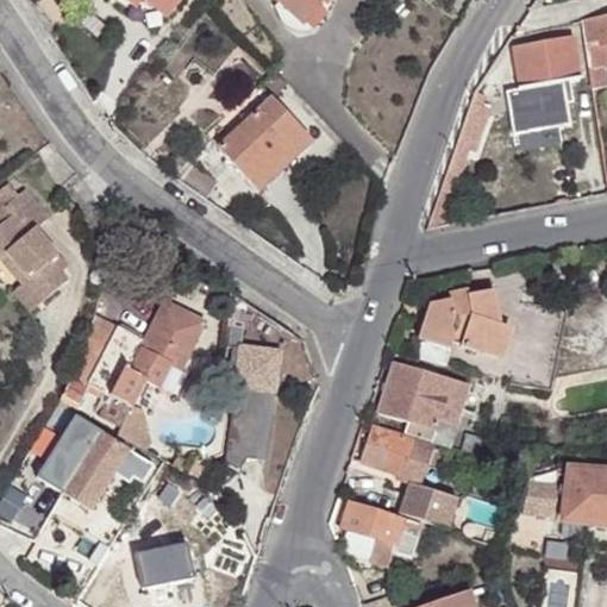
[(127,0),(138,7),(143,0),(148,0),(168,18),(181,0),(127,0)]
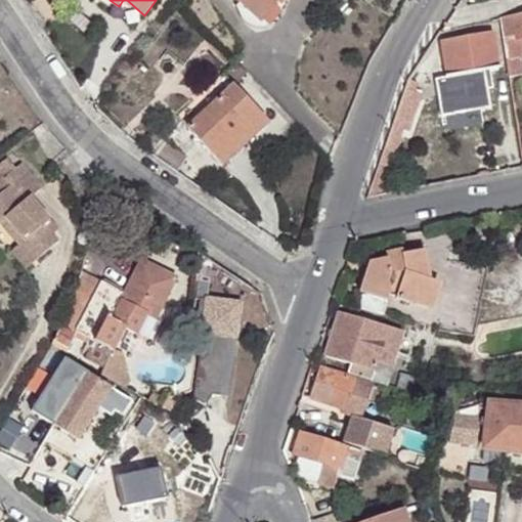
[(123,0),(119,6),(115,10),(136,27),(144,15),(127,0),(123,0)]
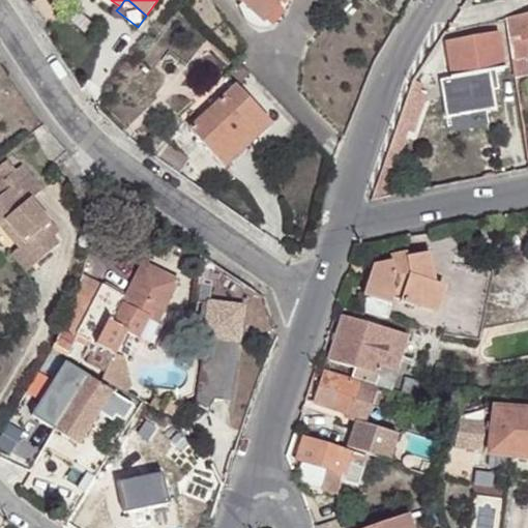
[(235,0),(253,18),(269,0),(273,3),(276,0),(235,0)]
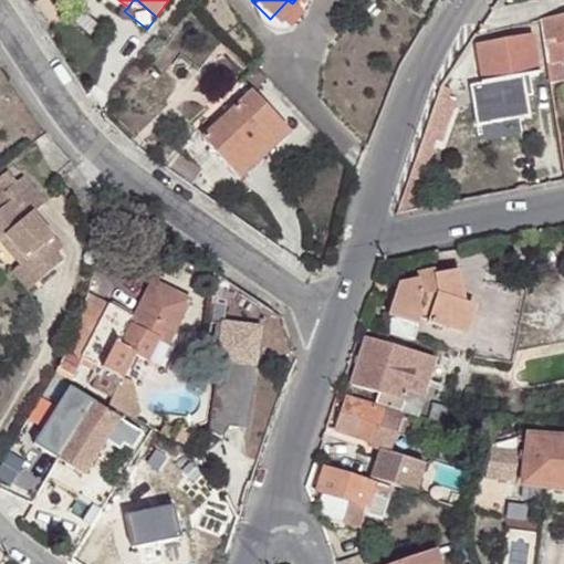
[(288,0),(270,19),(278,27),(296,8),(292,3),(288,0)]
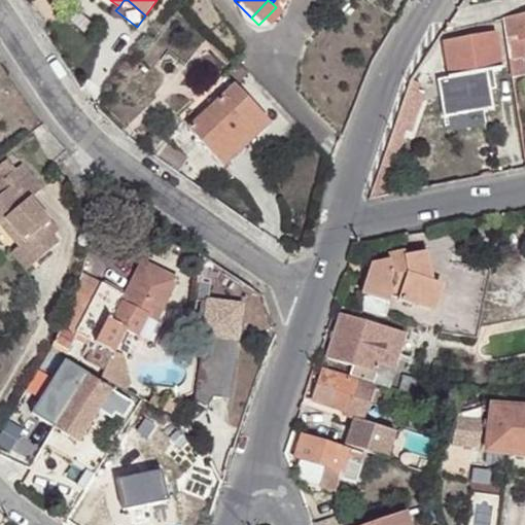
[(524,10),(501,15),(511,71),(521,69),(517,51),(524,49),(524,10)]
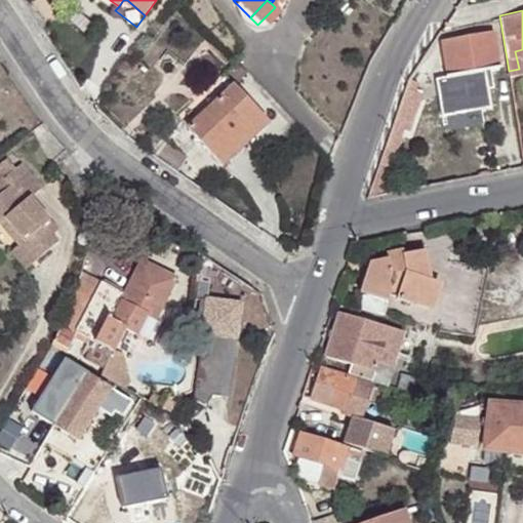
[(444,73),(498,65),(491,28),(438,37),(444,73)]
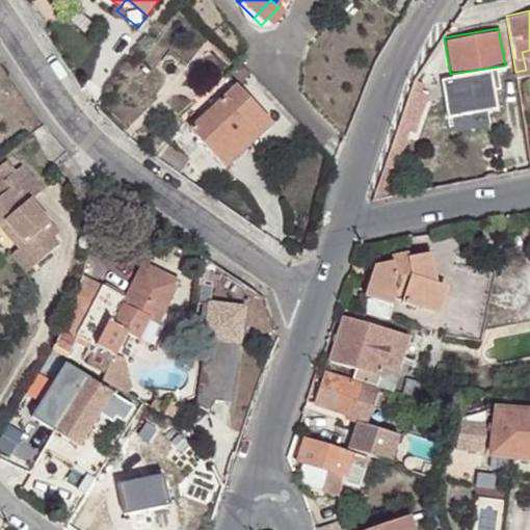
[(272,128),(228,76),(185,125),(226,169),(272,128)]
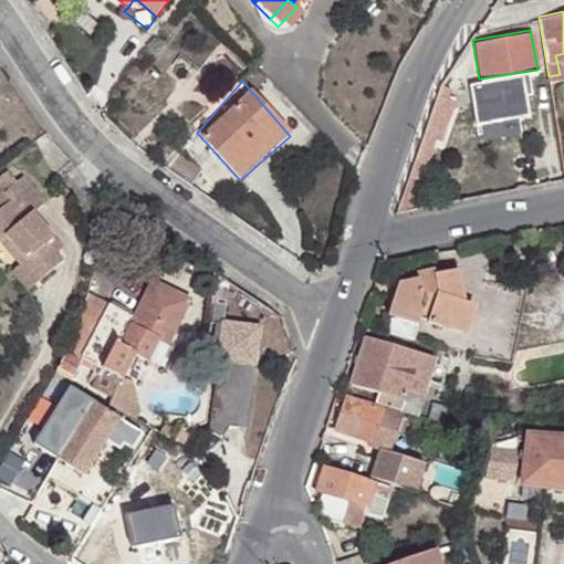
[(453,98),(434,92),(420,132),(439,137),(453,98)]
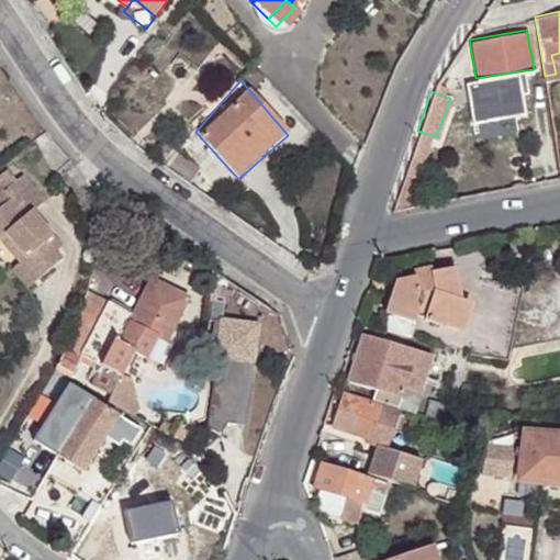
[(398,208),(412,204),(436,136),(417,131),(391,210),(398,208)]
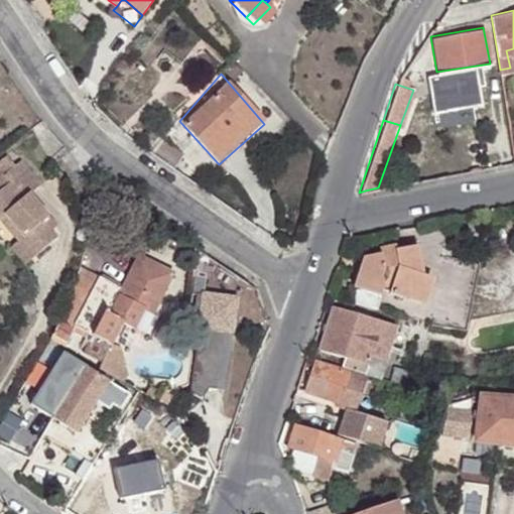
[(168,139),(157,151),(179,167),(188,154),(168,139)]
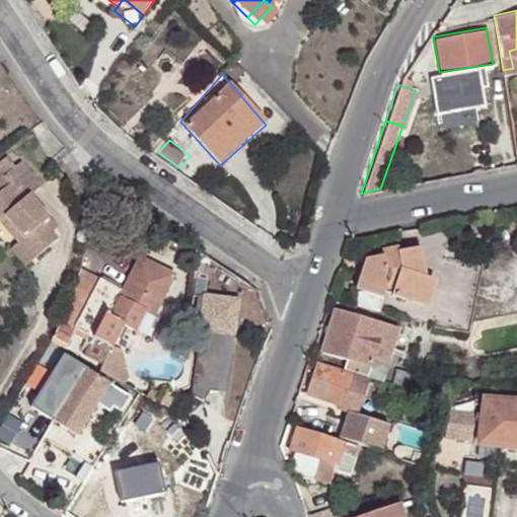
[(17,173),(0,186),(0,201),(2,204),(6,209),(0,213),(0,240),(5,237),(22,261),(25,259),(38,276),(60,261),(55,252),(47,242),(53,238),(35,214),(47,206),(28,180),(24,183),(17,173)]
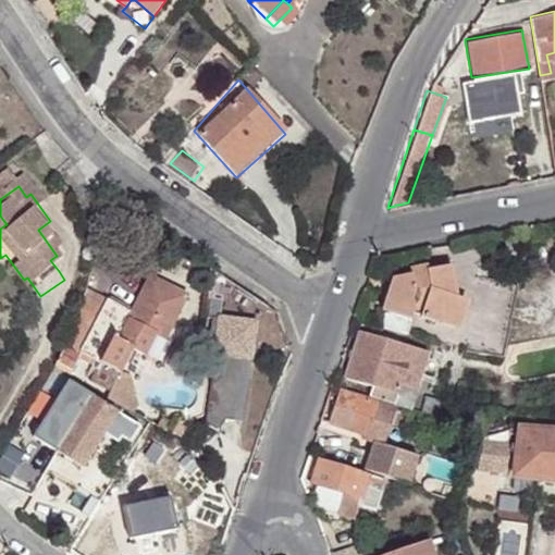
[(65,267),(57,256),(50,260),(59,271),(65,267)]
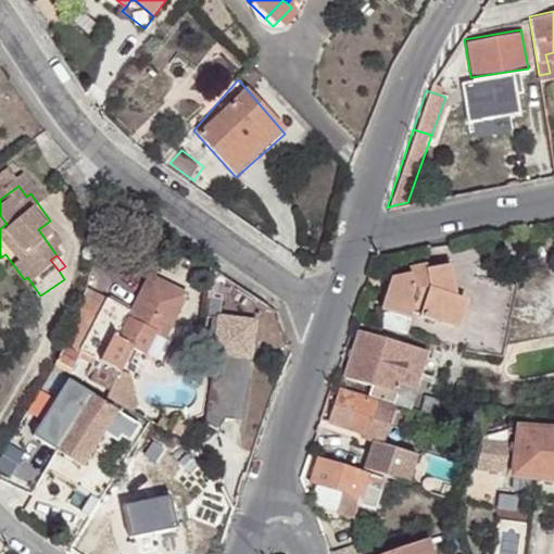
[(376,317),(407,328),(415,305),(458,318),(468,288),(457,260),(393,268),(376,317)]
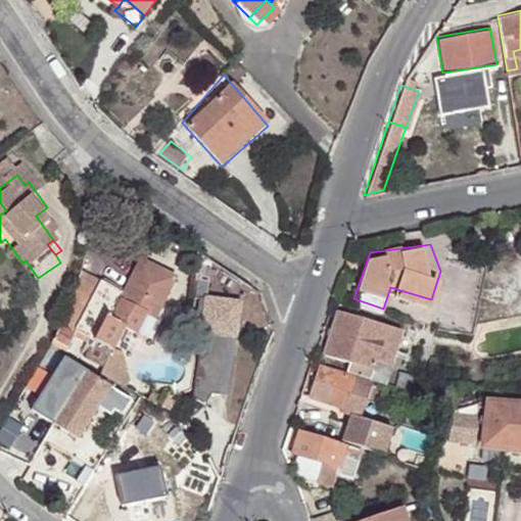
[(77,327),(92,336),(112,346),(112,345),(115,347),(127,326),(138,332),(149,311),(154,301),(162,304),(177,275),(142,256),(124,289),(84,267),(69,303),(85,311),(77,327)]
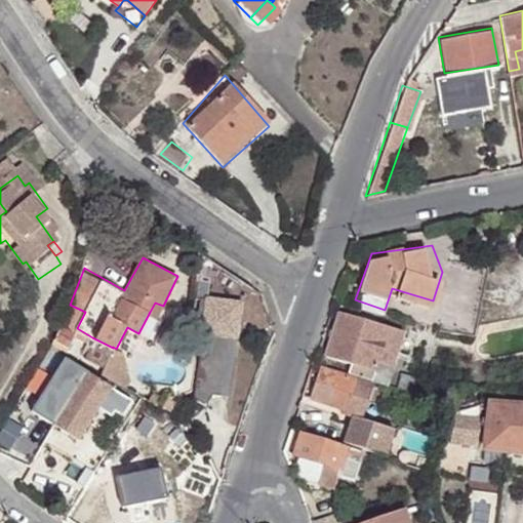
[(26,262),(23,264),(14,270),(27,287),(38,279),(26,262)]
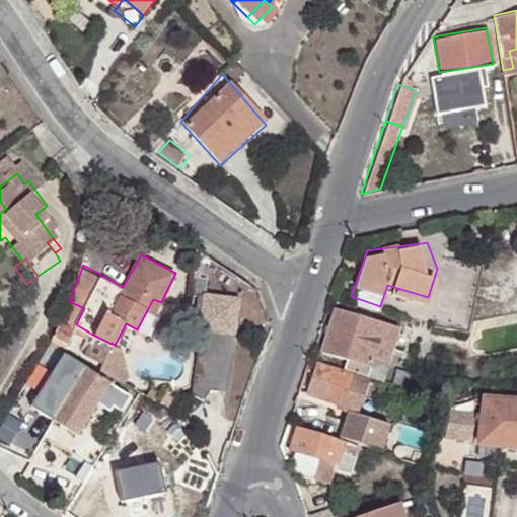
[(245,294),(204,288),(188,391),(206,402),(213,391),(219,392),(229,331),(239,333),(245,294)]
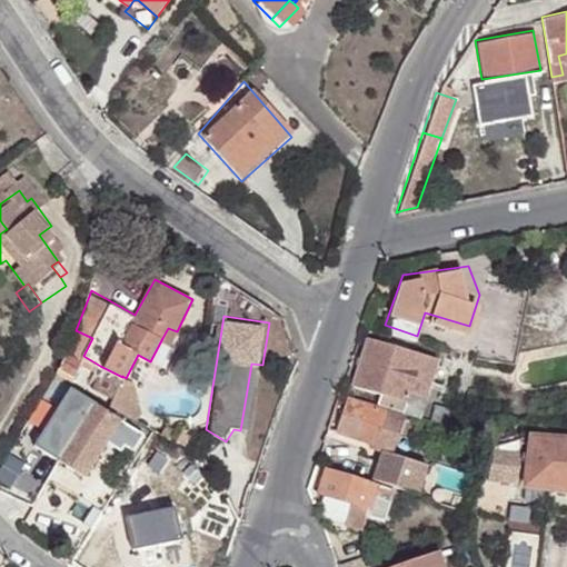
[(168,328),(162,338),(171,342),(177,331),(168,328)]
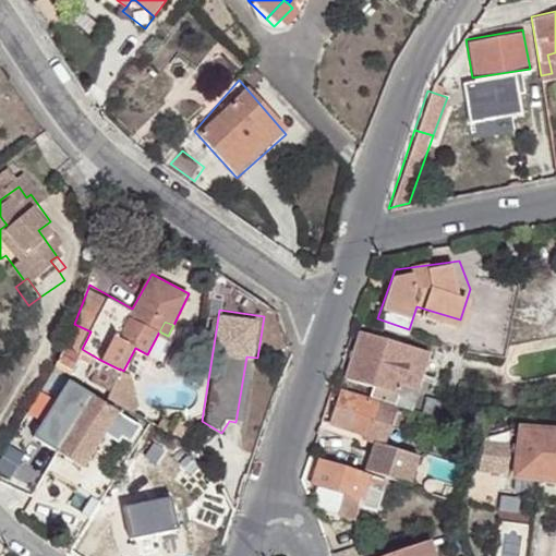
[(370,394),(427,412),(431,405),(422,402),(425,391),(413,388),(425,349),(360,329),(345,377),(371,386),(370,394)]
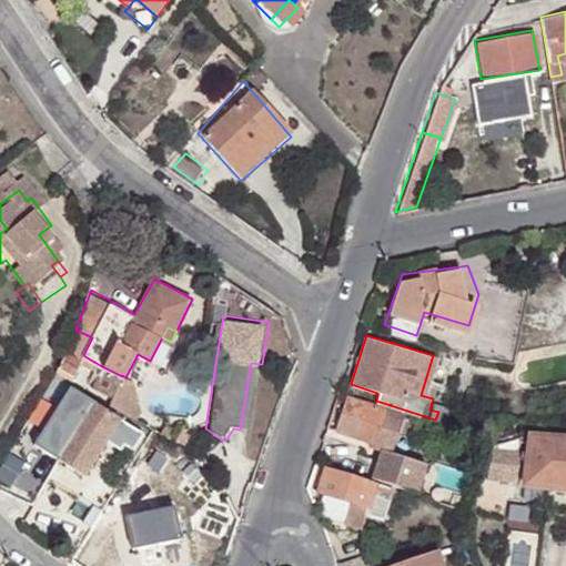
[(262,364),(251,363),(240,430),(251,432),(262,364)]
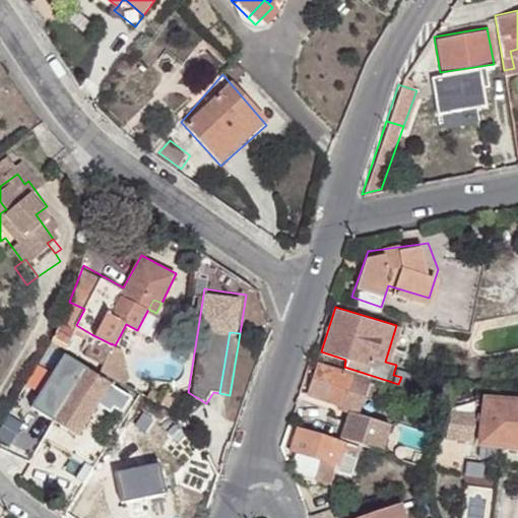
[(102,363),(99,369),(125,385),(130,377),(123,349),(115,345),(112,343),(112,344),(91,334),(82,351),(102,363)]
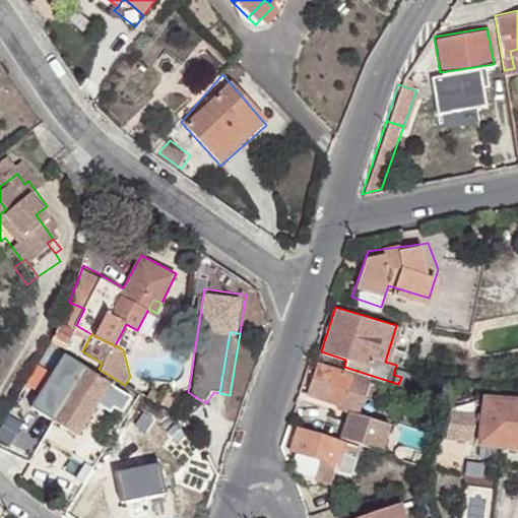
[(76,436),(86,421),(96,403),(113,413),(116,408),(123,413),(133,397),(51,346),(16,398),(76,436)]
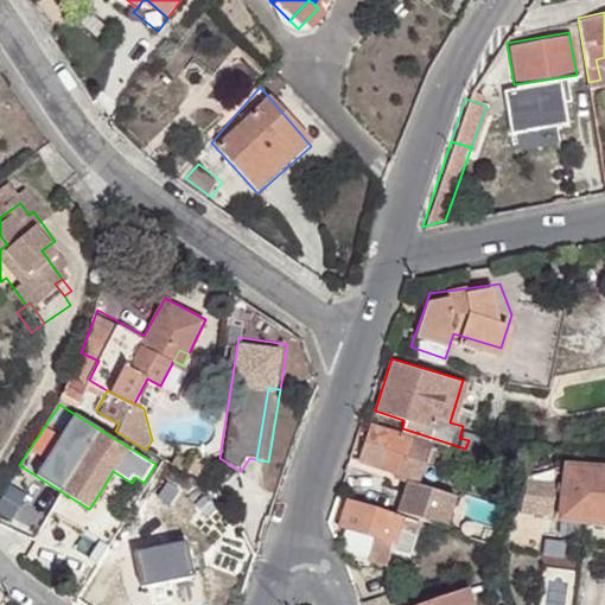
[(425,458),(440,463),(445,447),(370,425),(360,459),(390,470),(395,471),(400,456),(421,463),(425,458)]
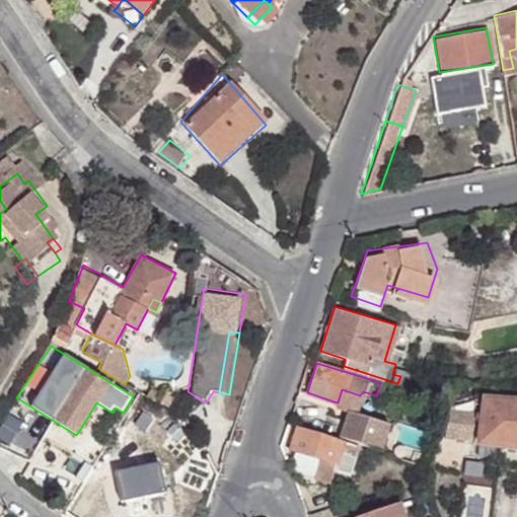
[(383,422),(355,413),(360,395),(342,389),(338,402),(334,401),(333,404),(344,409),(335,436),(375,449),(383,422)]
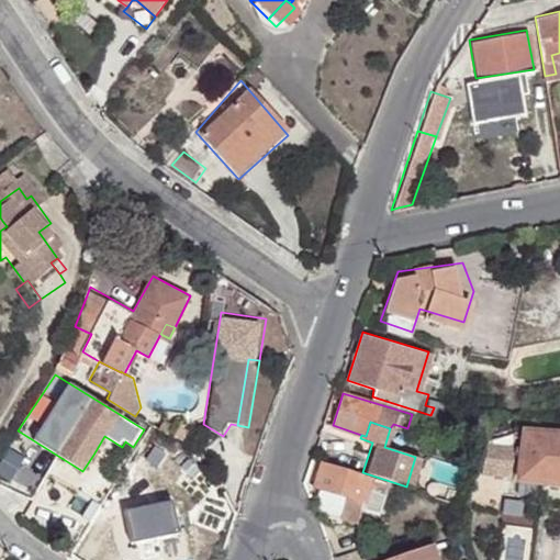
[(518,477),(559,482),(559,427),(524,423),(518,477)]
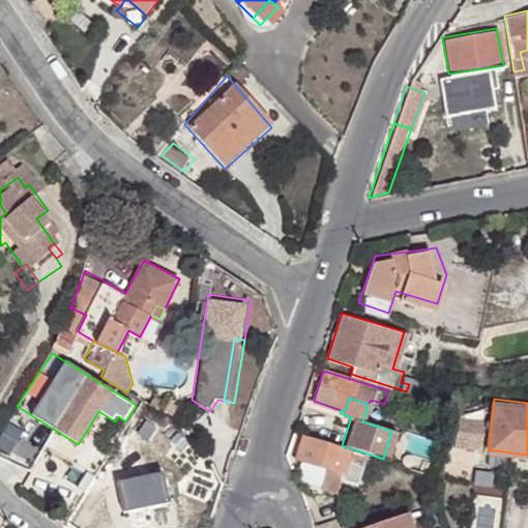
[(457,442),(481,443),(485,400),(460,413),(457,442)]
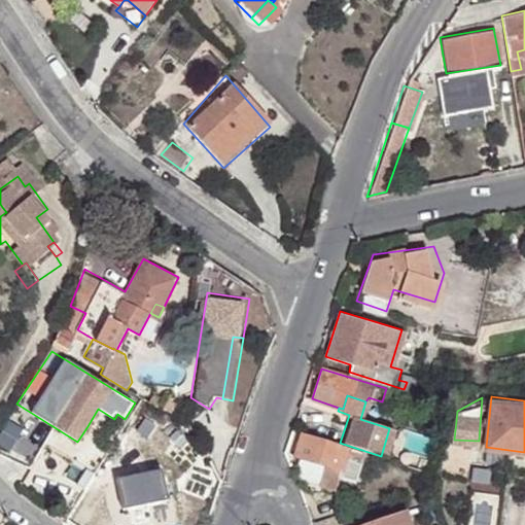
[(337,477),(352,482),(358,465),(342,460),(347,447),(301,431),(292,455),(323,466),(321,477),(336,482),(337,477)]
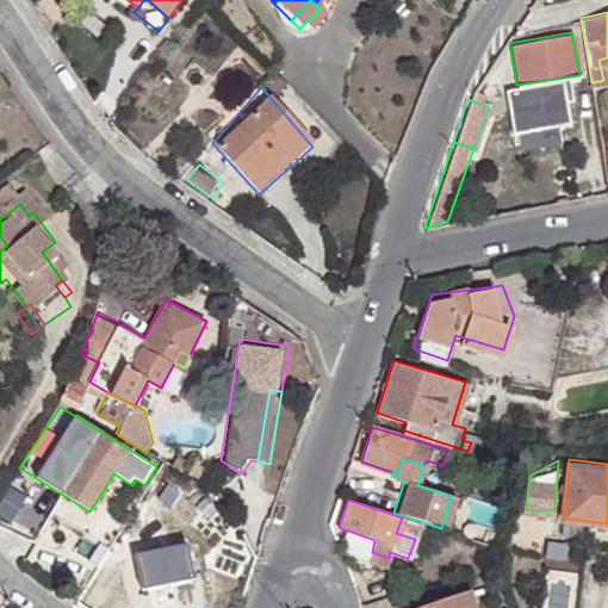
[(186,544),(134,553),(141,588),(193,578),(186,544)]
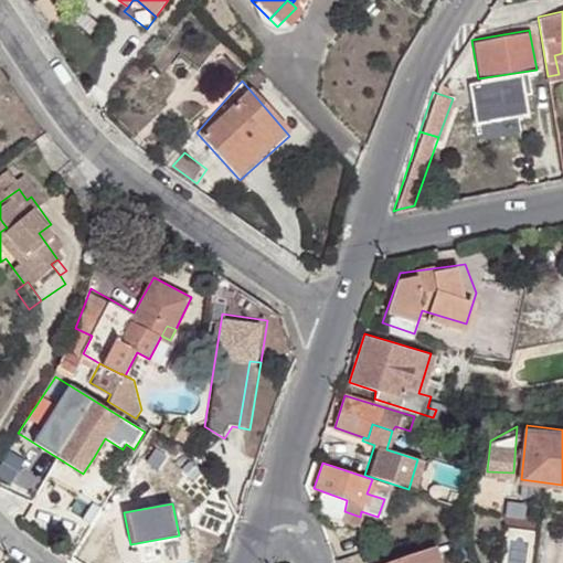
[(438,562),(434,549),(392,562),(438,562)]
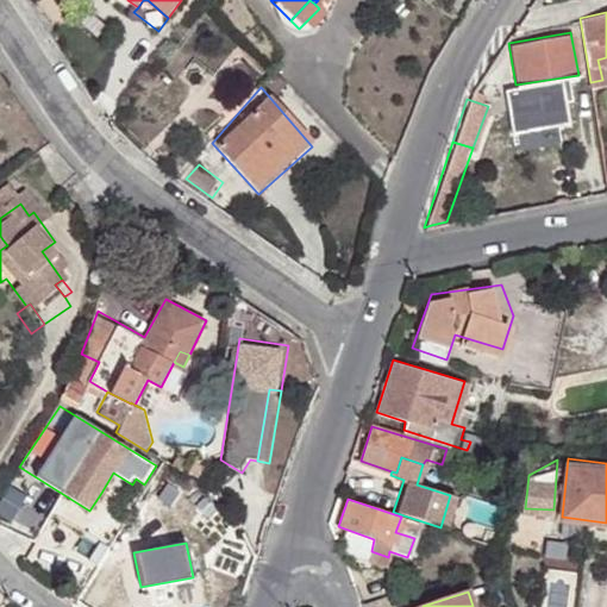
[(360,606),(390,606),(388,596),(360,606)]
